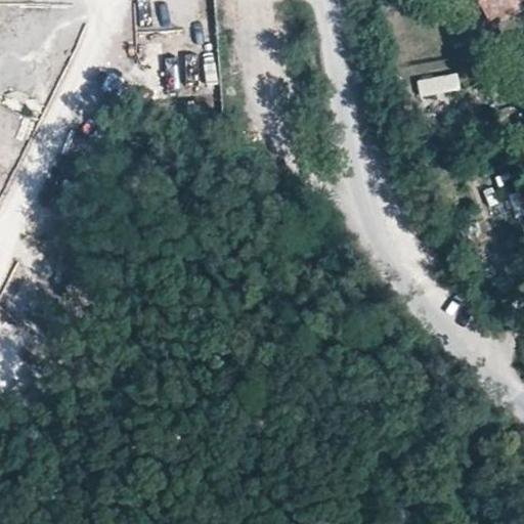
[(523,0),(480,0),(493,24),(515,13),(512,6),(523,0)]
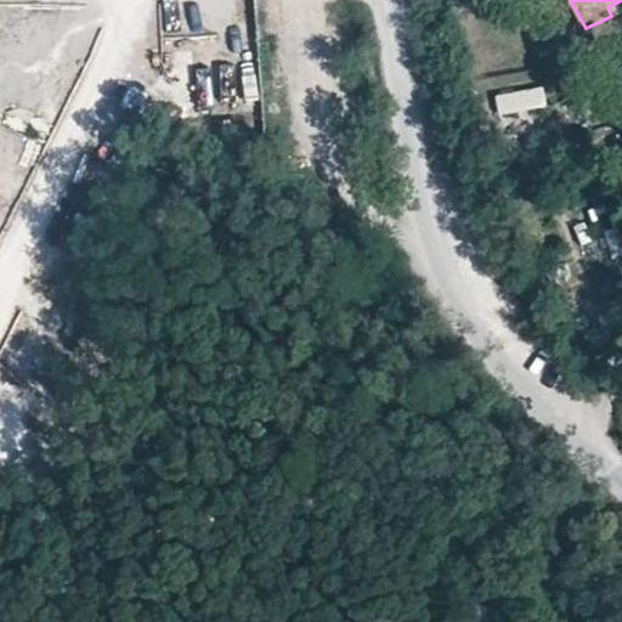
[(221,109),(221,35),(194,35),(193,61),(177,60),(177,108),(221,109)]
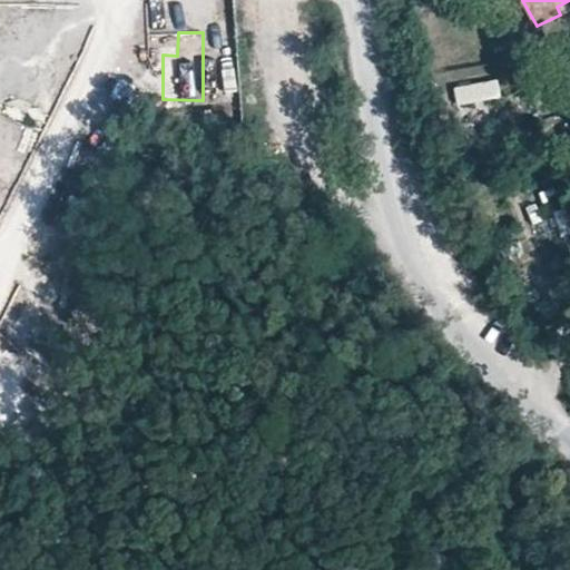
[(222,59),(220,107),(239,108),(242,60),(222,59)]
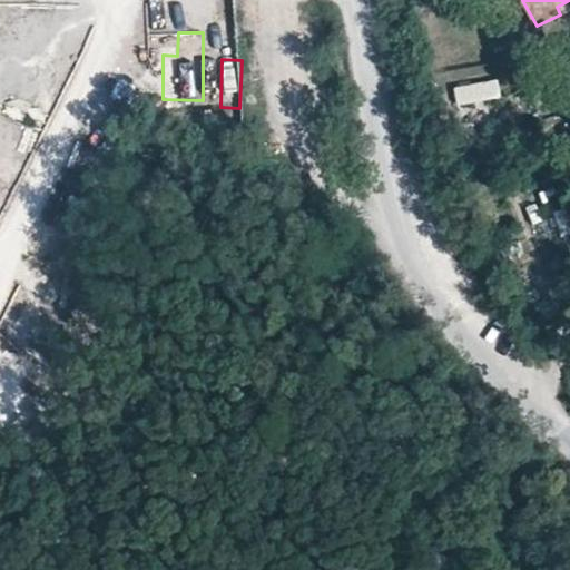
[(499,79),(455,88),(460,108),(503,98),(499,79)]
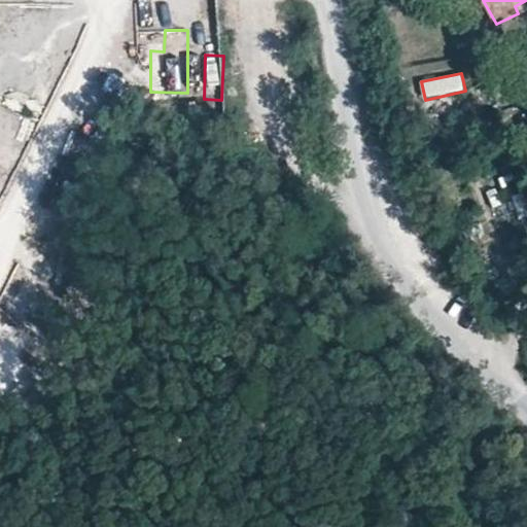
[(42,84),(34,113),(46,117),(55,88),(42,84)]
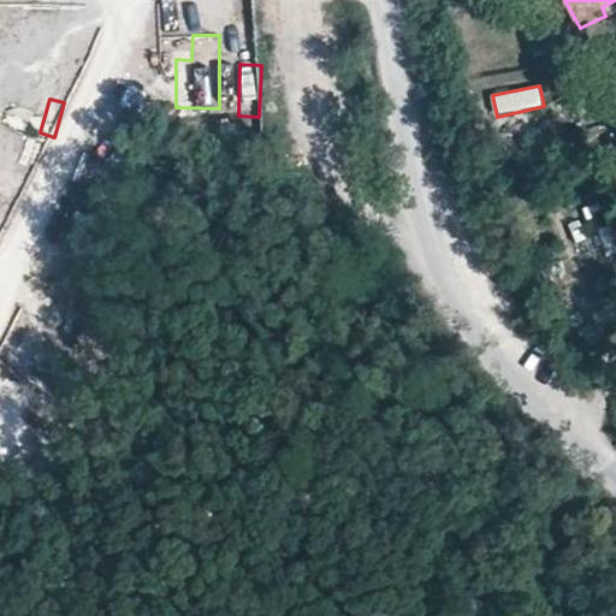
[(4,189),(21,194),(31,152),(15,147),(4,189)]
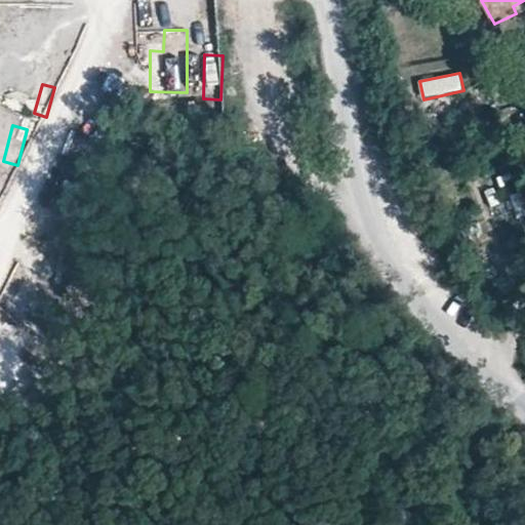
[(492,211),(524,209),(523,194),(491,196),(492,211)]
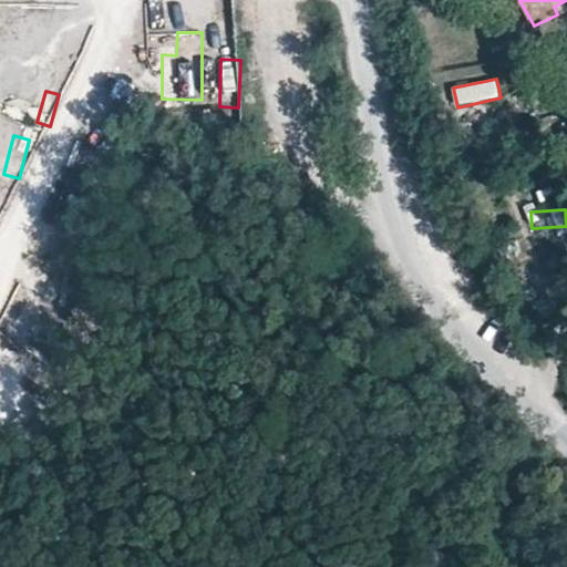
[(47,225),(32,263),(49,269),(63,232),(47,225)]
